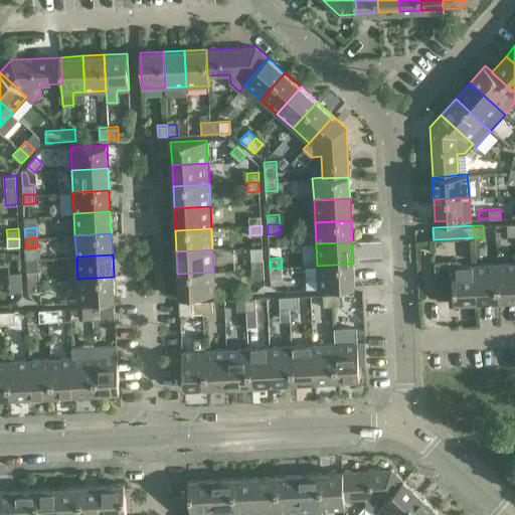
[(264,270),(264,259),(251,260),(251,270),(264,270)]
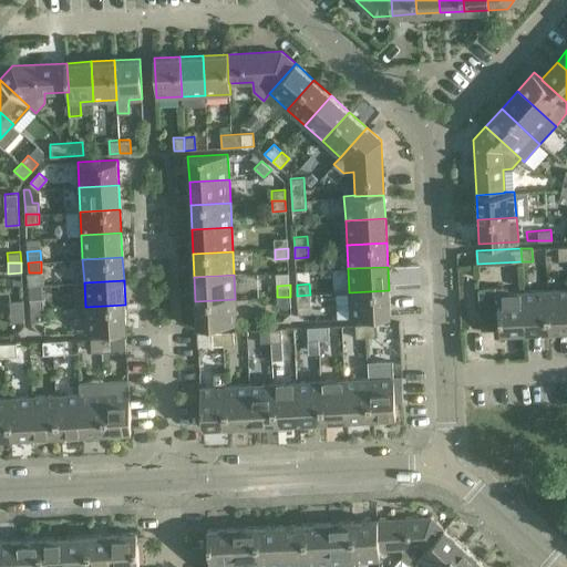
[(501,332),(525,331),(524,291),(504,292),(503,286),(478,288),(481,328),(501,327),(501,332)]
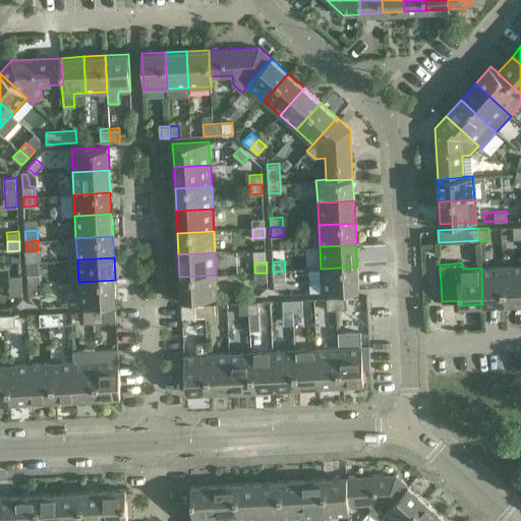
[(520,266),(503,267),(505,303),(520,302),(520,266)]
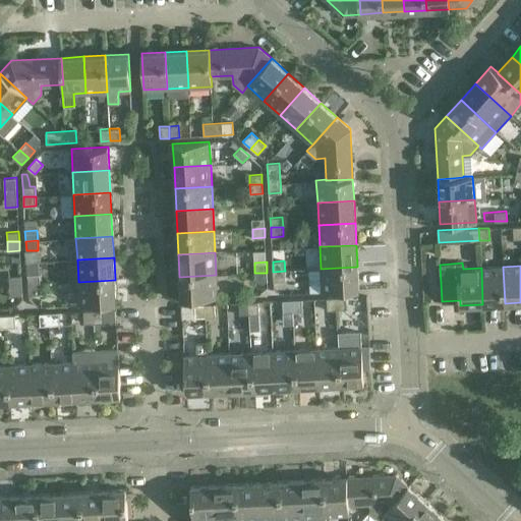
[(357,267),(321,269),(323,292),(358,290),(357,267)]
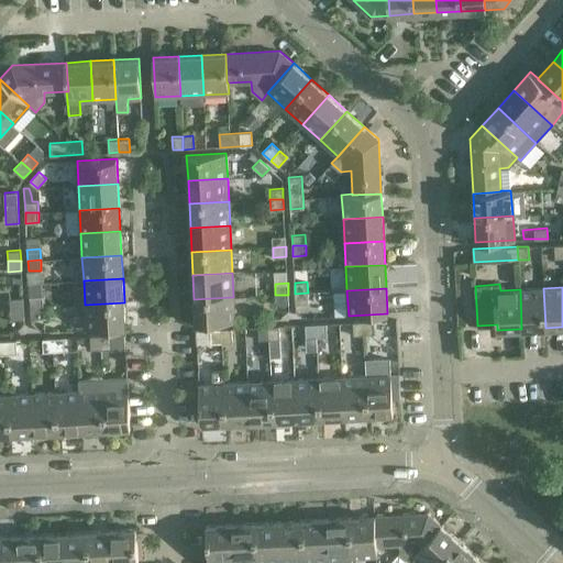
[(543,288),(520,289),(521,329),(545,328),(543,288)]
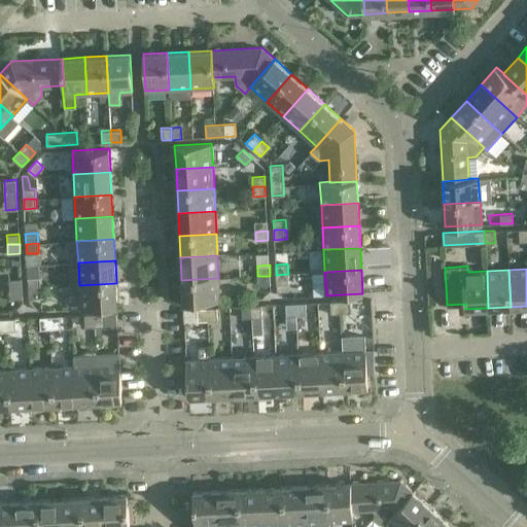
[(296,274),(288,274),(276,275),(277,284),(296,283),(296,274)]
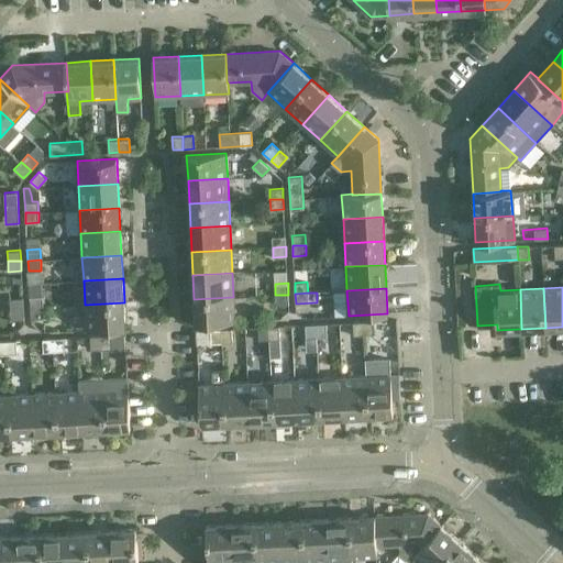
[(288,295),(275,295),(276,305),(289,305),(288,295)]
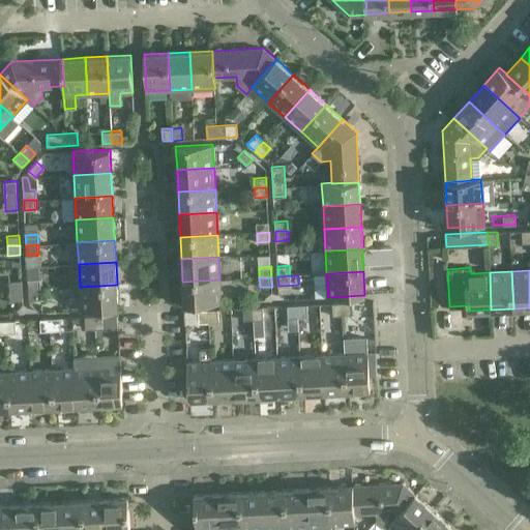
[(40,278),(28,280),(28,290),(40,289),(40,278)]
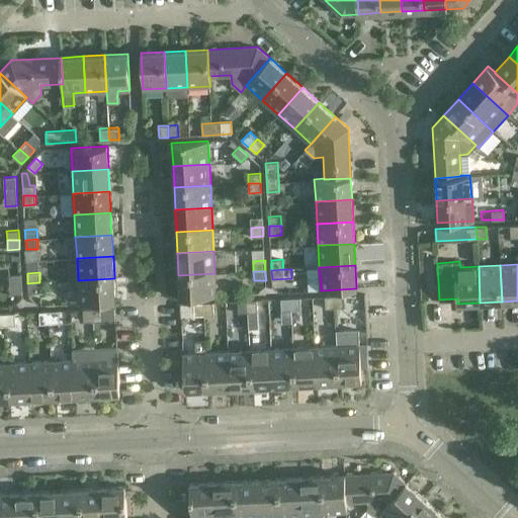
[(21,283),(21,273),(9,274),(9,284),(21,283)]
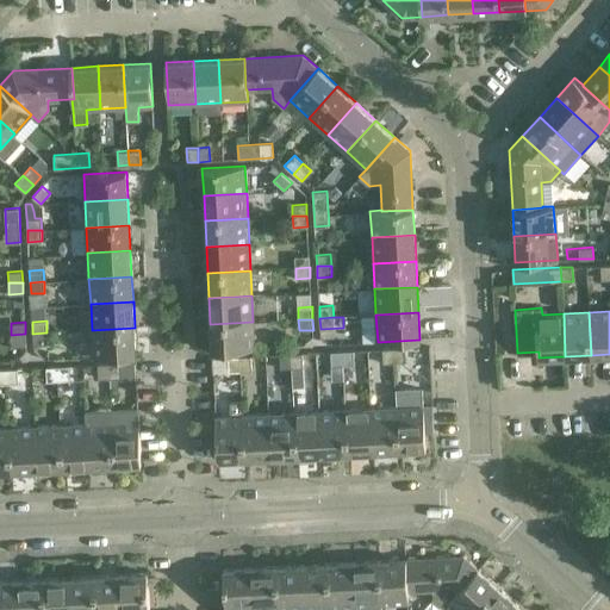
[(253,322),(210,324),(212,352),(255,349),(253,322)]
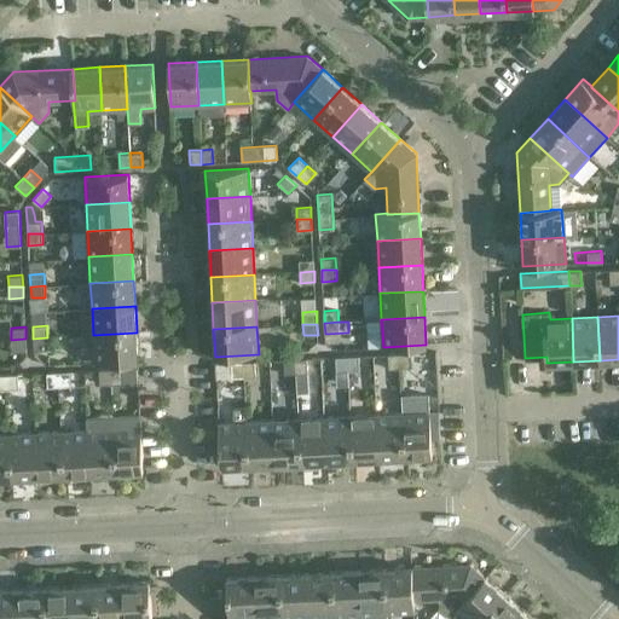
[(137,333),(93,335),(94,363),(138,360),(137,333)]
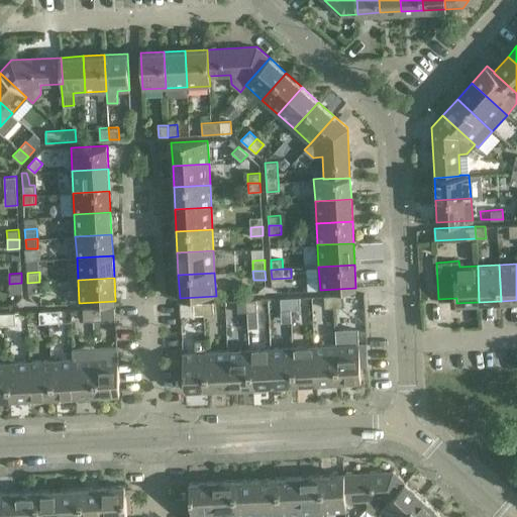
[(39,282),(27,283),(28,292),(40,292),(39,282)]
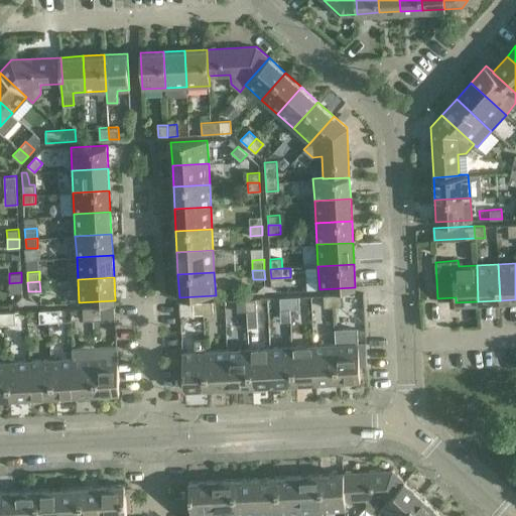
[(21,282),(9,283),(10,292),(22,292),(21,282)]
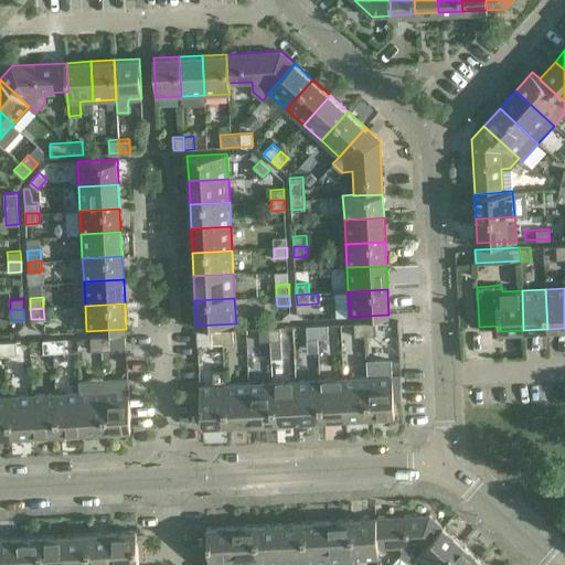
[(375,334),(375,321),(364,322),(365,336),(375,334)]
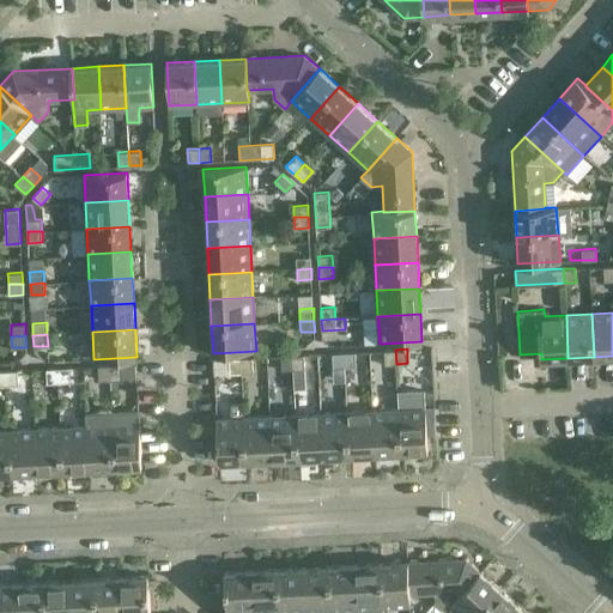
[(396,364),(395,350),(384,350),(384,364),(396,364)]
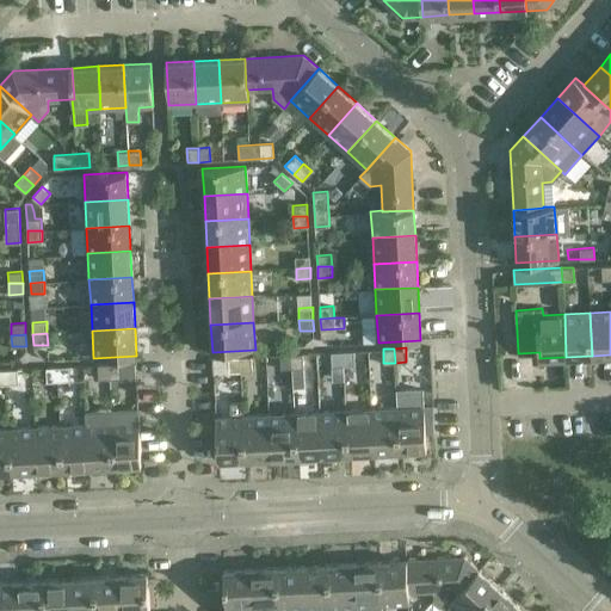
[(344,365),(343,351),(331,352),(332,366),(344,365)]
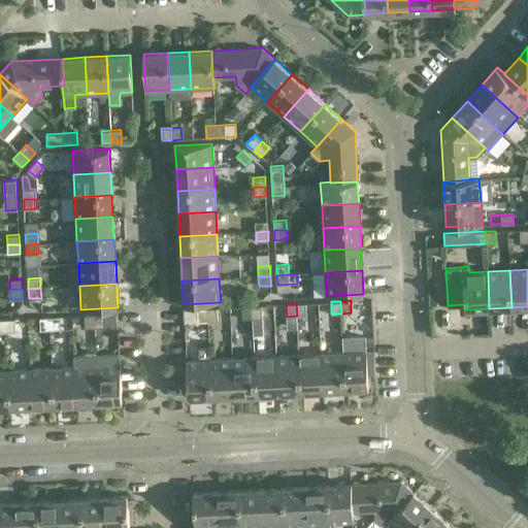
[(306,316),(306,303),(296,303),(297,316),(306,316)]
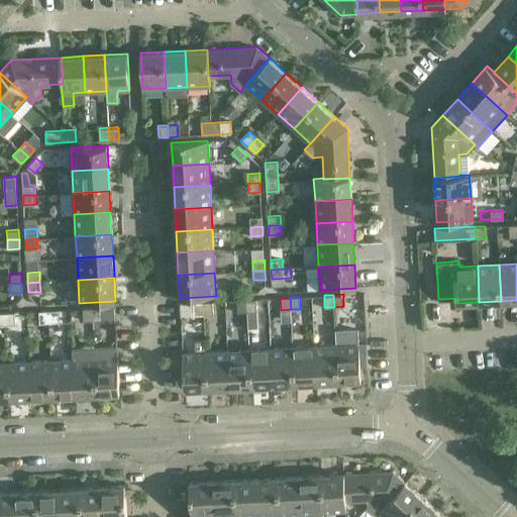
[(247,312),(248,322),(252,322),(252,324),(259,323),(259,311),(256,311),(256,299),(246,300),(247,312)]
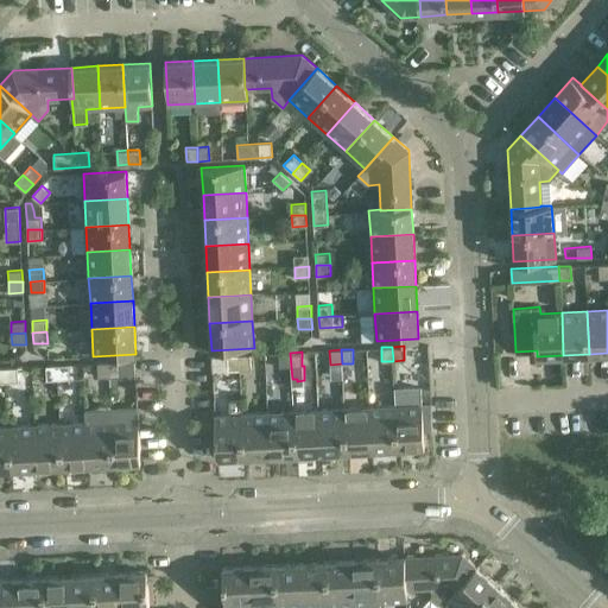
[(291,367),(290,353),(278,353),(279,367),(291,367)]
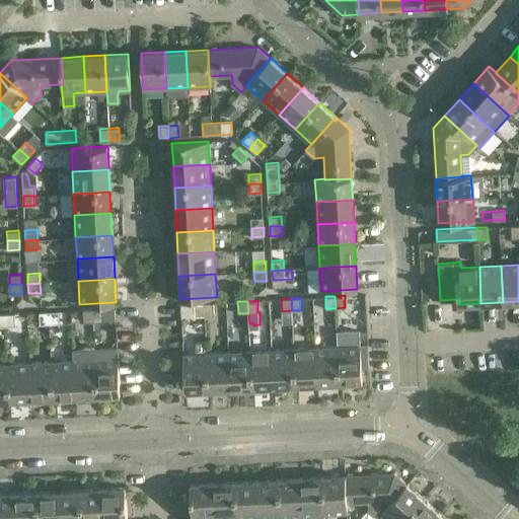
[(204,315),(203,303),(194,304),(195,316),(204,315)]
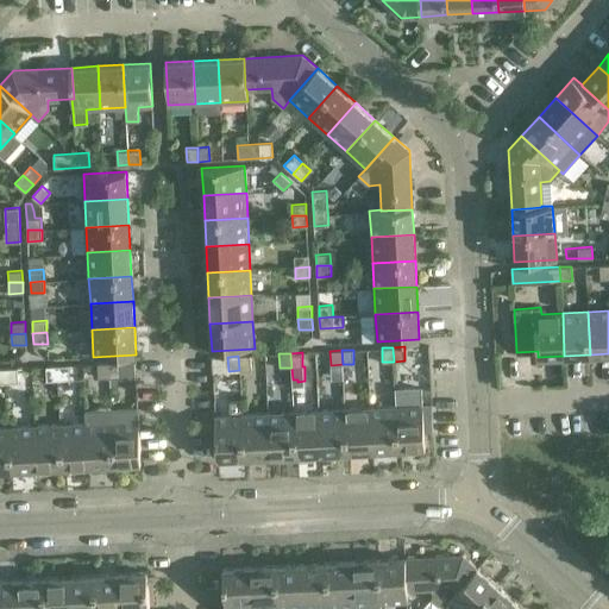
[(251,370),(251,356),(238,356),(239,370),(251,370)]
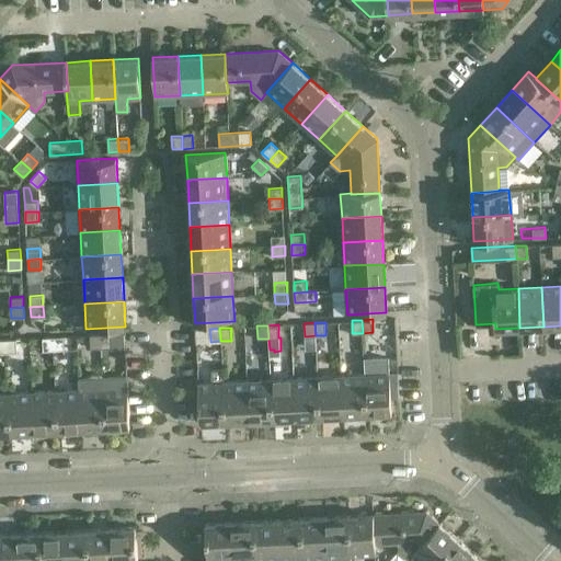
[(112,346),(111,333),(100,334),(101,347),(112,346)]
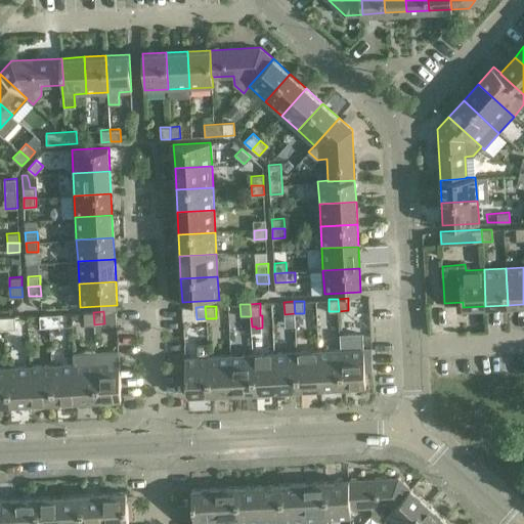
[(94,324),(93,312),(84,313),(84,324),(94,324)]
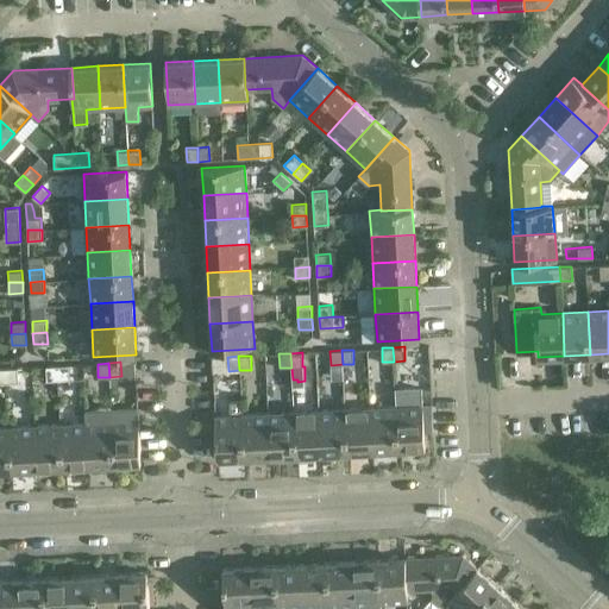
[(57,365),(46,366),(46,381),(58,380),(57,365)]
